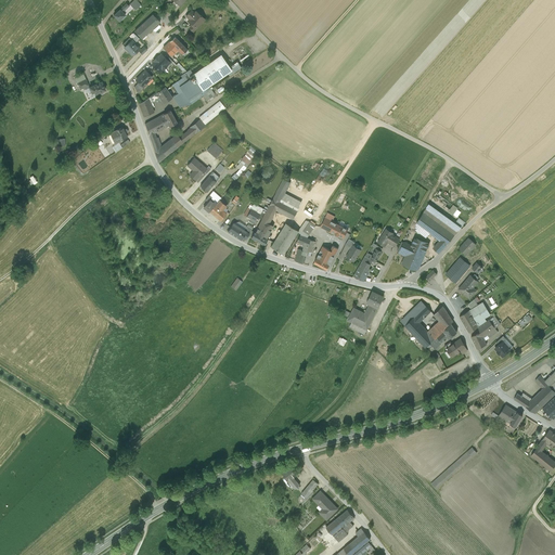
[(133,0),(130,4),(136,10),(141,4),(137,0),(133,0)]
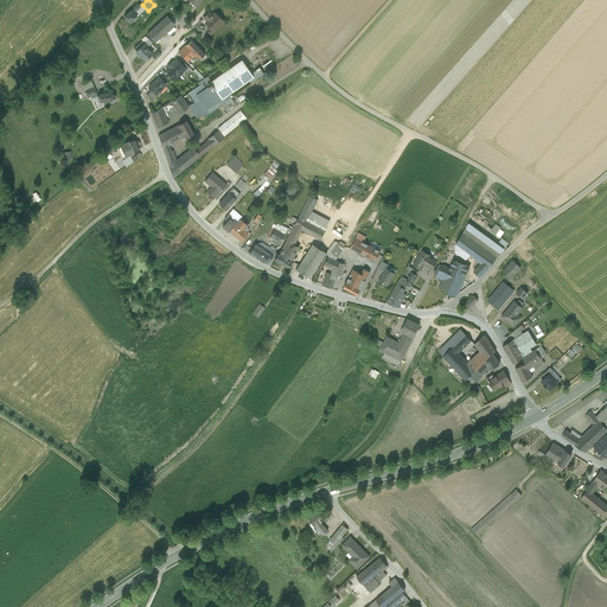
[(139,4),(132,11),(134,13),(141,7),(139,4)]
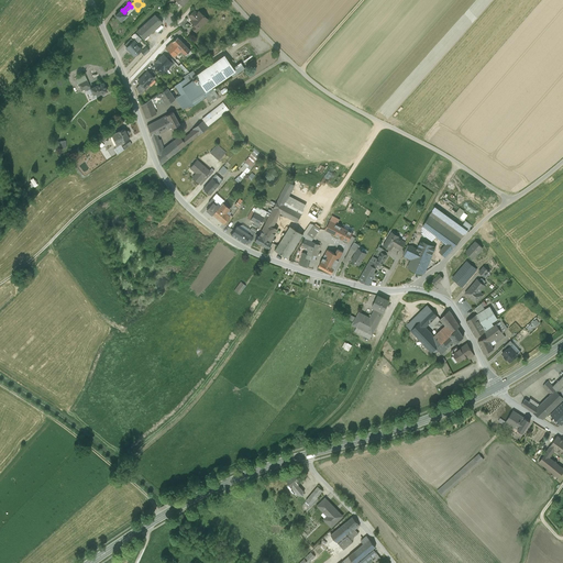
[(122,10),(116,15),(121,21),(128,15),(124,12),(122,10)]
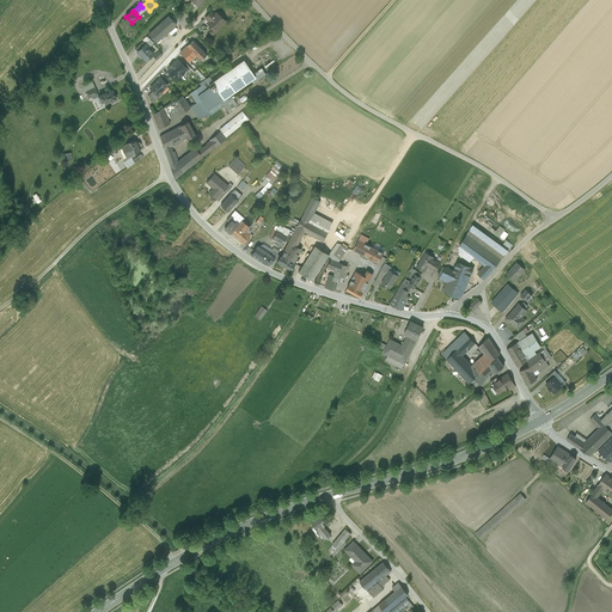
[(208,23),(214,16),(210,12),(203,20),(208,23)]
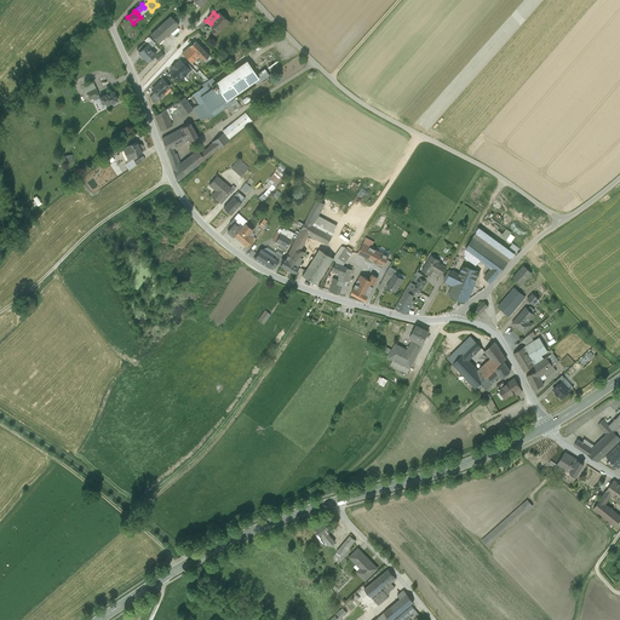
[(217,16),(211,23),(214,28),(212,30),(216,34),(228,22),(219,13),(217,16)]
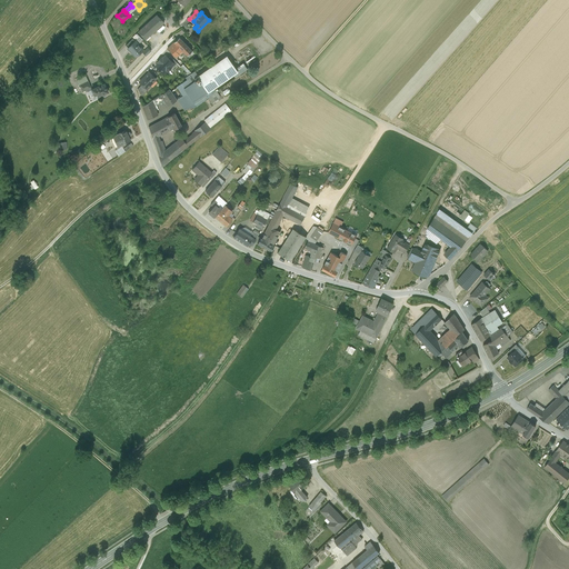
[(157,15),(138,32),(146,40),(163,22),(157,15)]
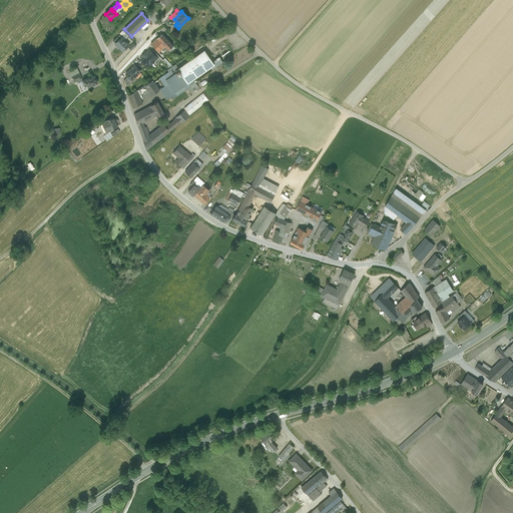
[(172,46),(161,34),(156,38),(164,46),(168,50),(172,46)]
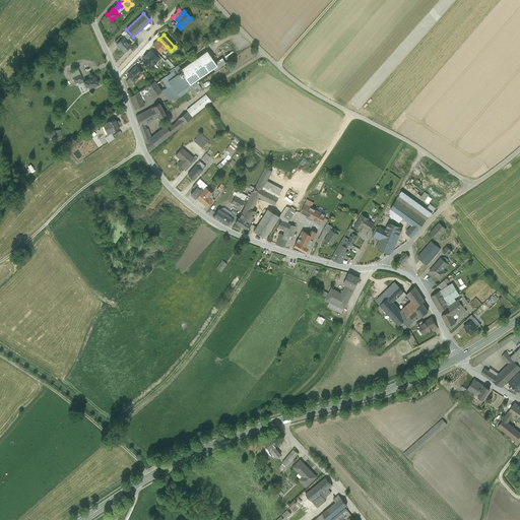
[(120,49),(124,52),(131,46),(123,38),(117,44),(121,48),(120,49)]
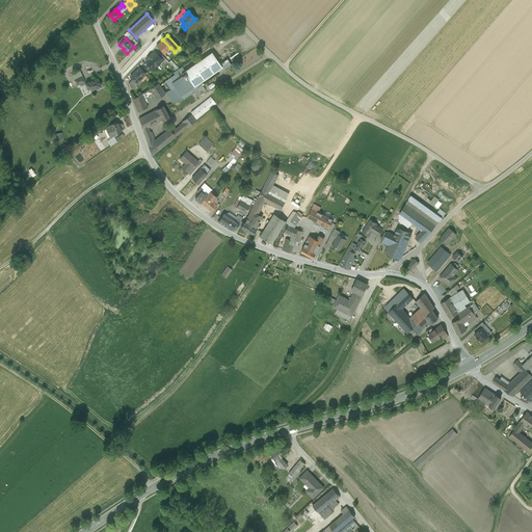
[(170,48),(162,40),(157,46),(165,54),(170,48)]
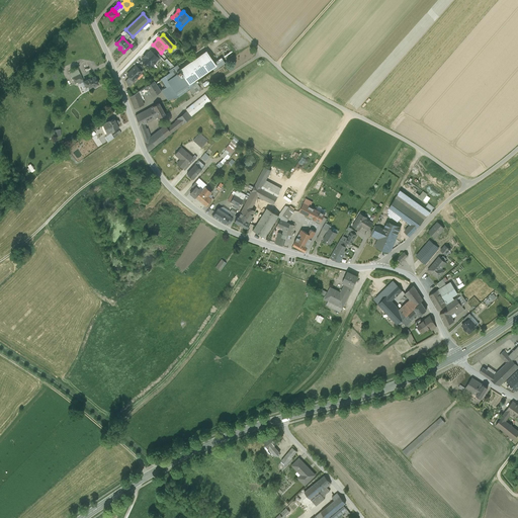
[(153,54),(150,52),(148,54),(144,58),(145,58),(142,60),(144,62),(144,64),(145,65),(147,65),(150,67),(158,59),(153,54)]
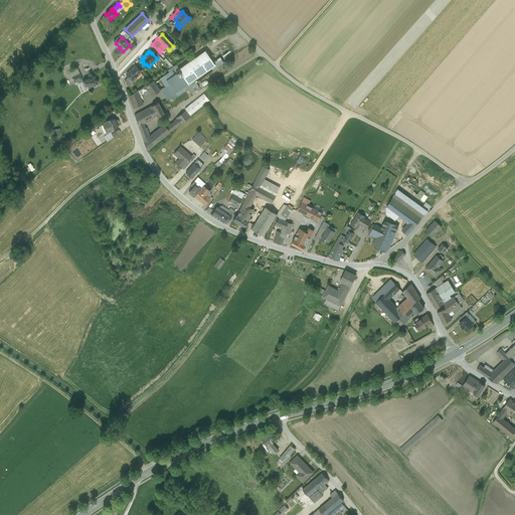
[(154,51),(152,53),(157,58),(158,60),(160,57),(154,51)]
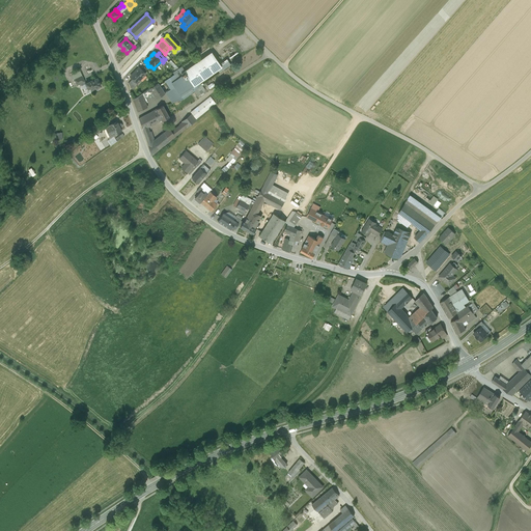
[(211,54),(185,72),(195,90),(200,87),(197,83),(220,67),(211,54)]
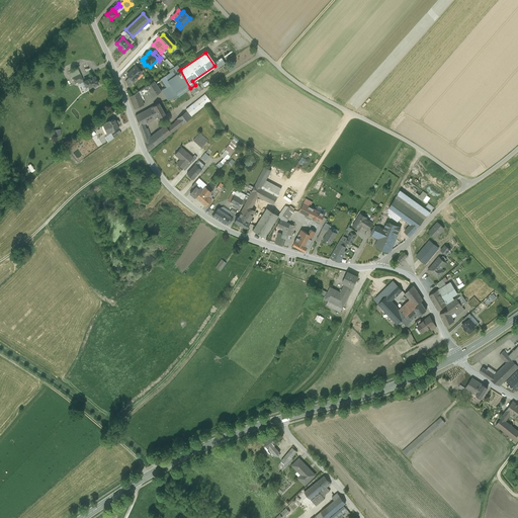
[(130,77),(134,81),(142,73),(136,66),(127,75),(130,77)]
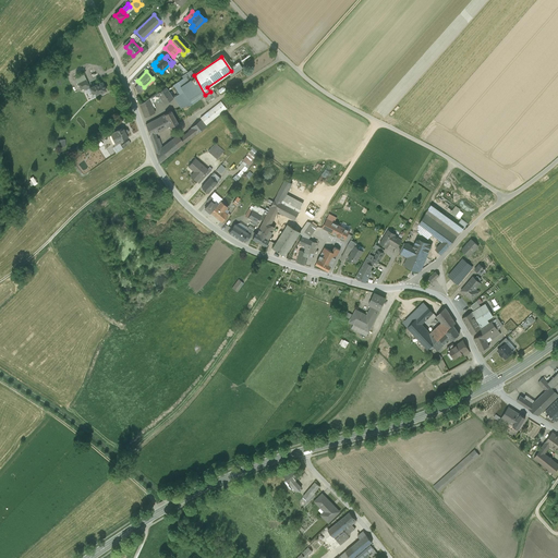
[(174,97),(173,97),(181,108),(192,105),(204,96),(205,95),(194,75),(191,71),(182,75),(184,79),(173,86),(178,95),(174,97)]
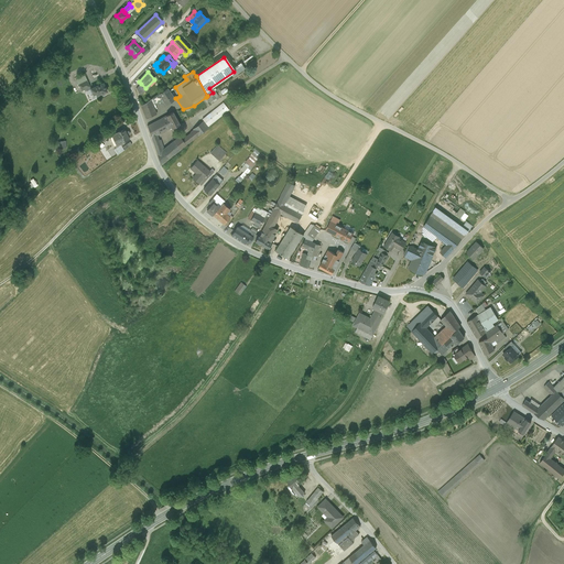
[(86,91),(90,89),(90,87),(85,75),(76,79),(82,91),(85,90),(86,91)]
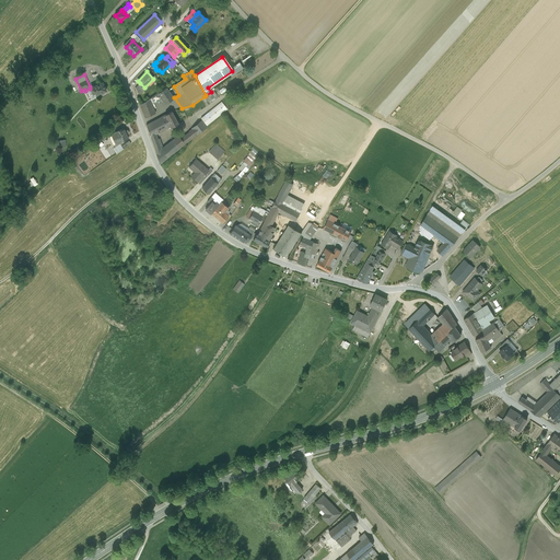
[(105,89),(103,82),(90,89),(93,94),(95,92),(96,95),(106,91),(105,89)]
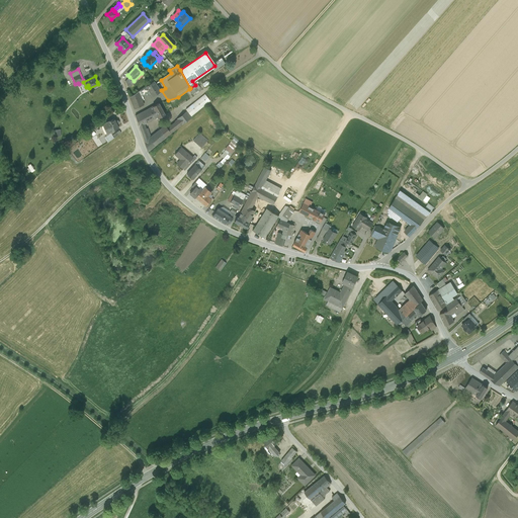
[(134,81),(130,77),(125,81),(128,88),(135,82),(134,81)]
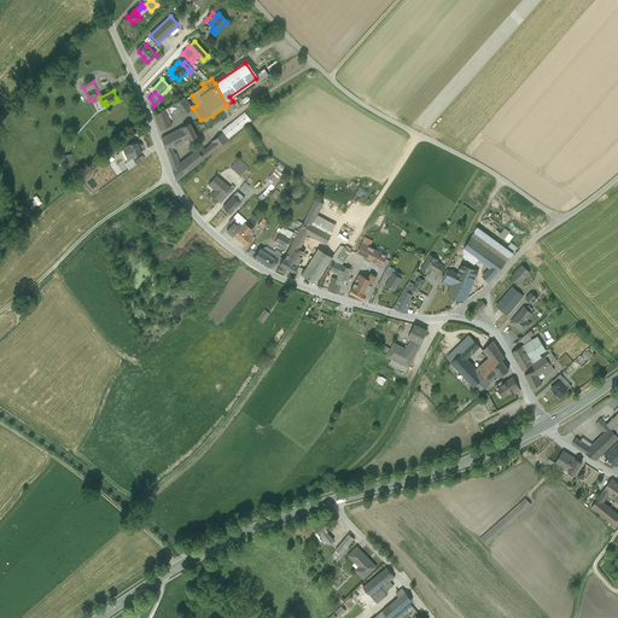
[(184,97),(174,103),(176,108),(182,115),(192,109),(191,109),(190,106),(184,97)]
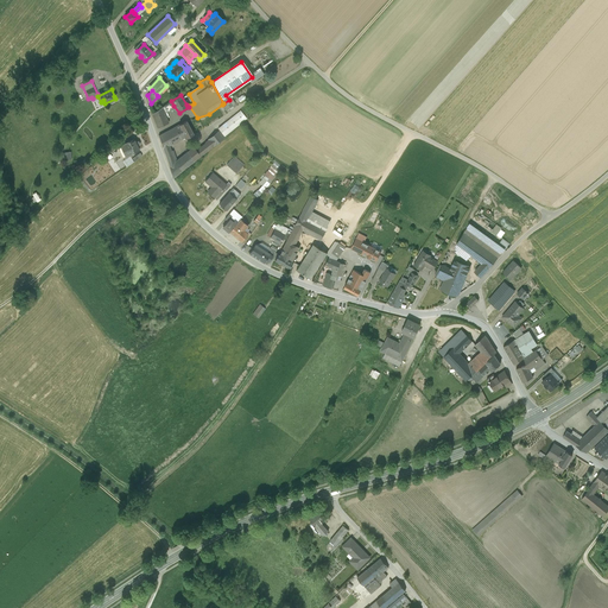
[(223,103),(222,105),(226,109),(235,103),(232,99),(229,100),(223,103)]
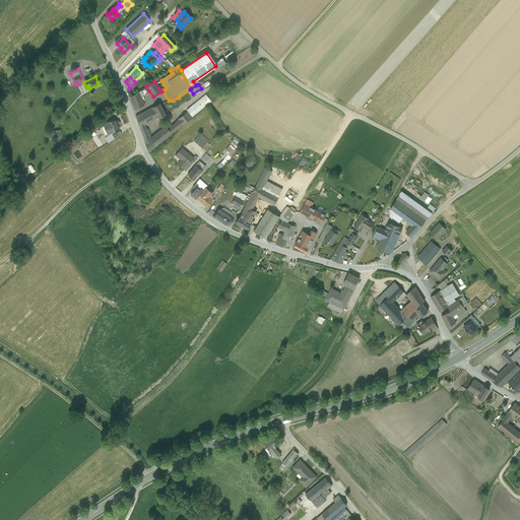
[(146,86),(139,91),(140,95),(148,90),(146,86)]
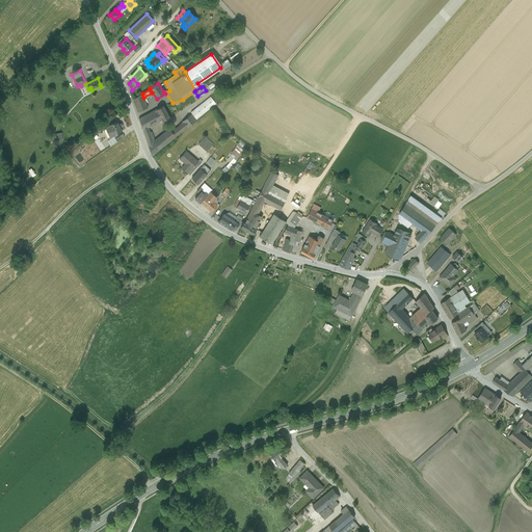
[(142,94),(133,100),(138,111),(148,108),(143,98),(142,94)]
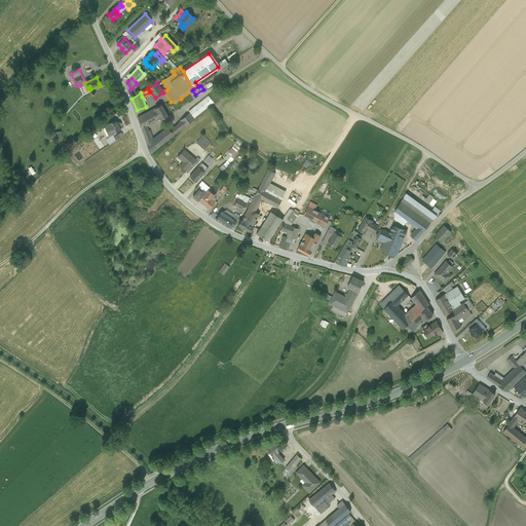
[(209,96),(189,111),(194,117),(213,102),(209,96)]
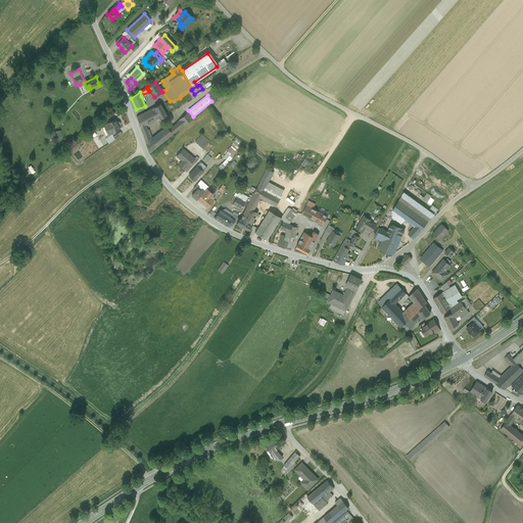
[(167,115),(160,104),(154,107),(159,117),(160,119),(167,115)]
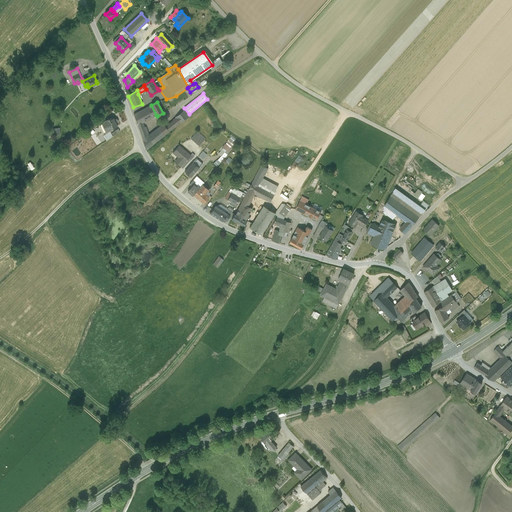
[(156,115),(151,105),(134,114),(138,125),(143,122),(156,115)]
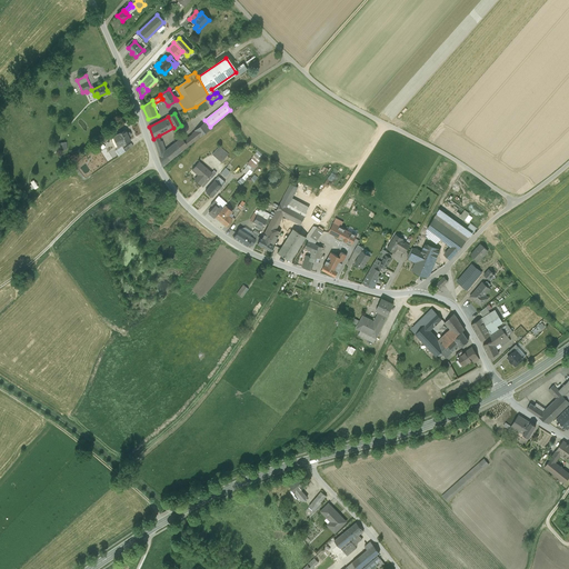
[(162,141),(161,141),(155,143),(162,167),(210,129),(206,122),(192,133),(192,135),(185,141),(181,138),(166,150),(162,141)]
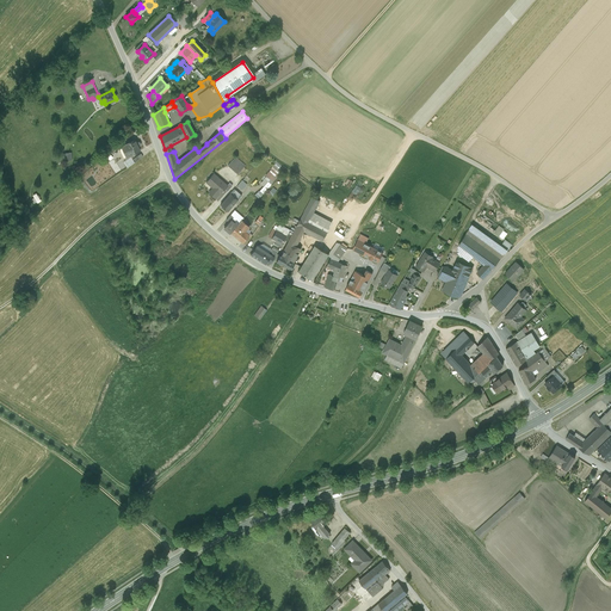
[(128,149),(131,155),(140,150),(139,147),(136,143),(135,140),(128,143),(122,146),(124,152),(128,149)]
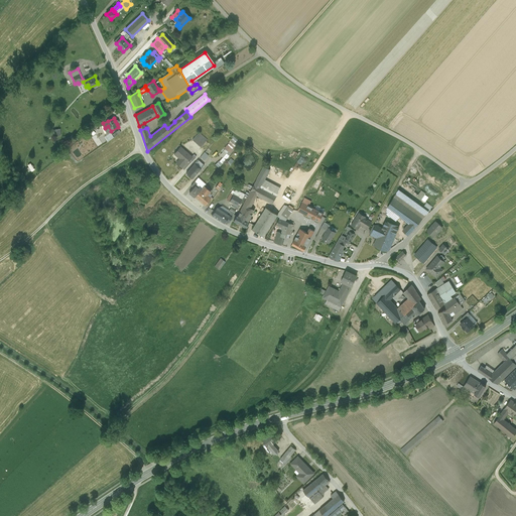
[(107,142),(114,137),(112,135),(110,132),(104,137),(107,142)]
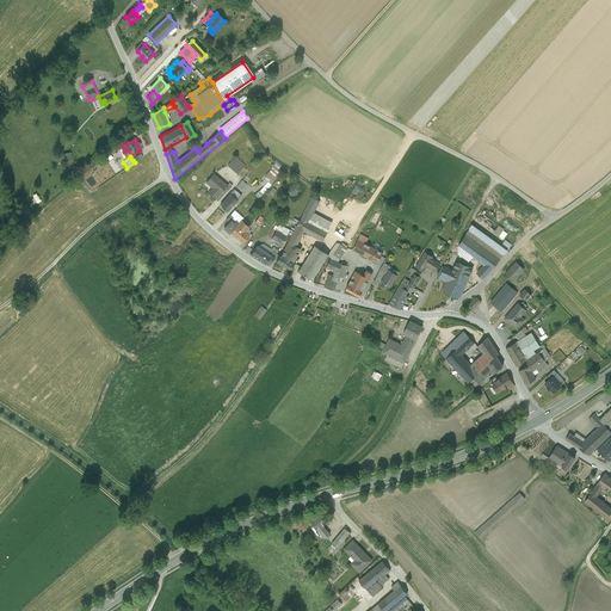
[(228,165),(238,174),(246,166),(235,156),(228,165)]
